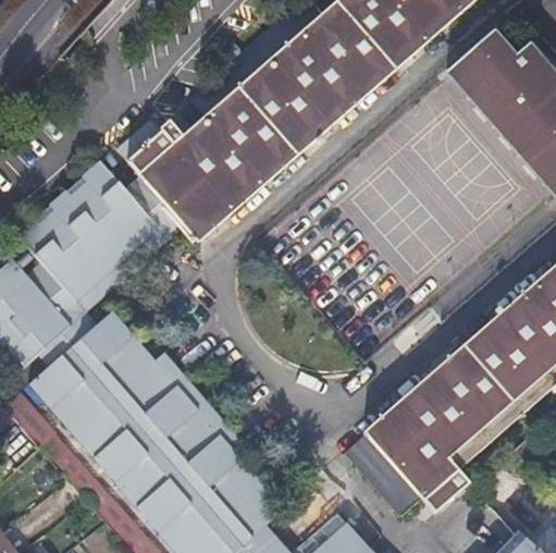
[(185,222),(186,222),(199,238),(470,0),(304,0),(286,15),(300,31),(286,42),(274,31),(236,65),(234,63),(161,126),(151,117),(119,146),(141,171),(126,184),(101,156),(16,230),(42,259),(28,271),(14,256),(4,265),(0,268),(0,344),(22,369),(38,354),(49,366),(29,383),(180,552),(165,552),(21,391),(7,404),(22,422),(42,445),(45,444),(141,552),(264,552),(259,547),(272,533),(267,526),(285,510),(243,461),(156,360),(112,310),(98,322),(83,336),(58,309),(72,296),(76,300),(161,225),(157,220),(172,207),(185,222)]
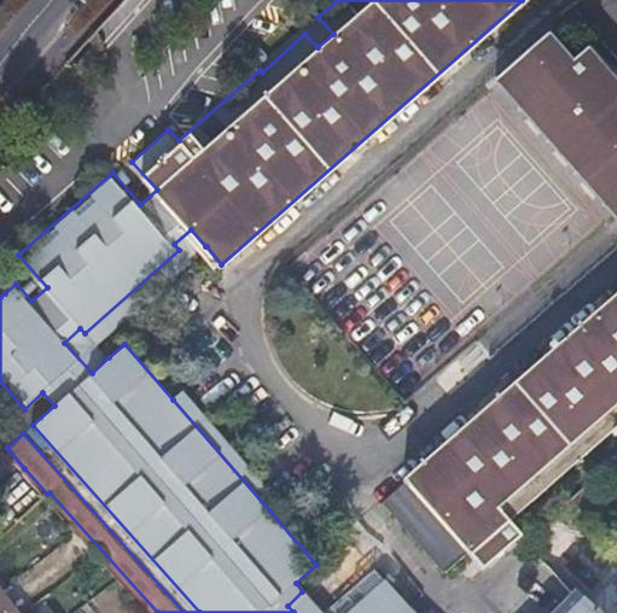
[(318,47),(333,34),(318,17),(314,13),(255,65),(260,70),(262,73),(304,34),(318,47)]
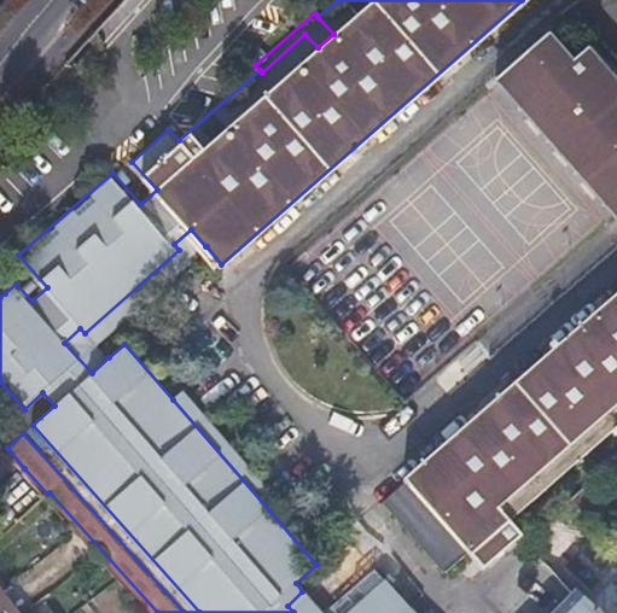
[(574,62),(562,47),(549,33),(496,79),(616,217),(616,77),(591,47),(574,62)]
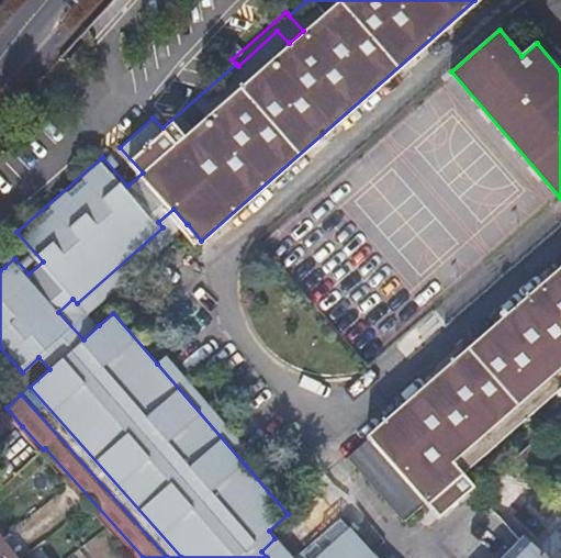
[(560,266),(367,435),(369,438),(350,454),(403,517),(424,499),(436,514),(472,483),(459,468),(560,379),(560,266)]
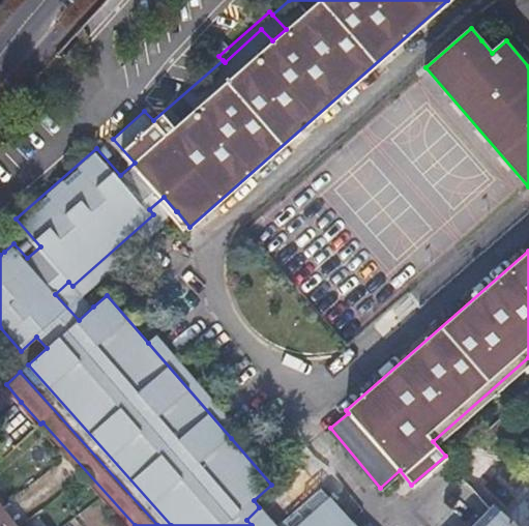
[(0,424),(18,443),(40,424),(21,402),(0,420),(0,424)]
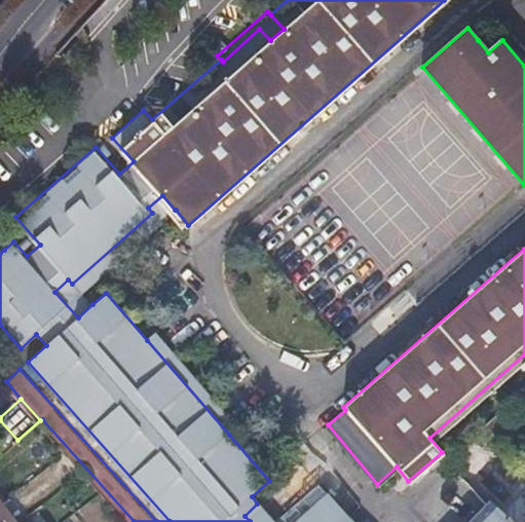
[(524,521),(524,495),(488,459),(467,481),(488,500),(467,521),(524,521)]
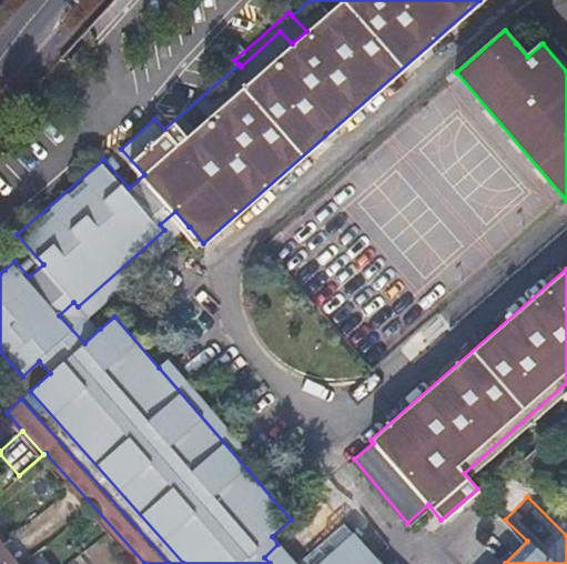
[(0,563),(30,563),(8,534),(16,527),(0,507),(0,563)]
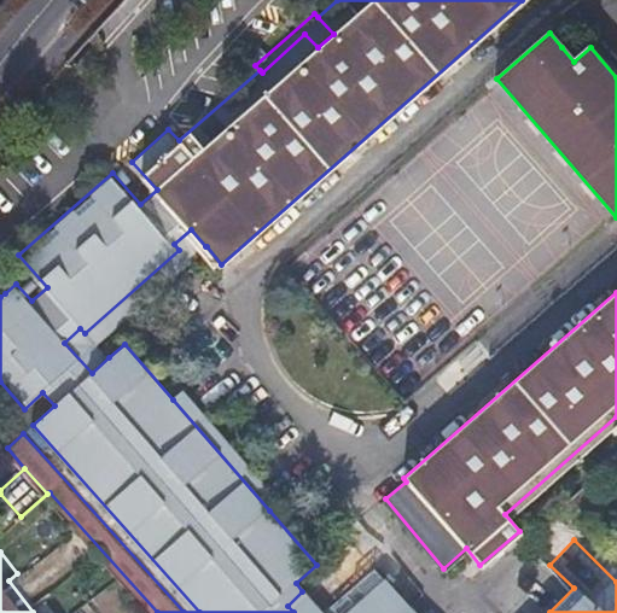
[(388,581),(350,612),(403,612),(412,607),(388,581)]
